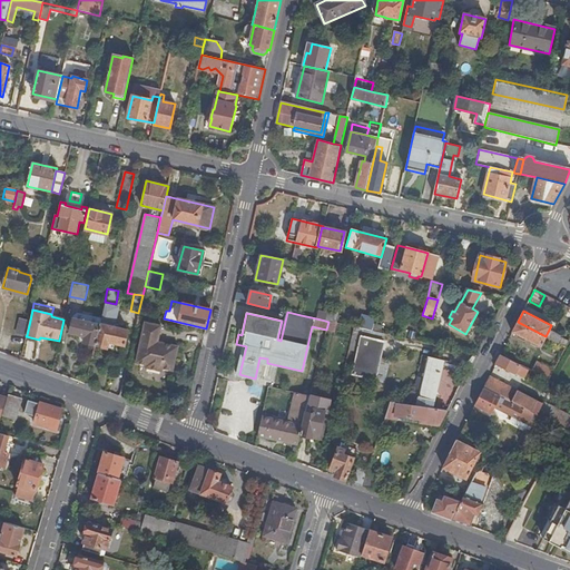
[(327,314),(317,312),(316,318),(325,321),(327,314)]
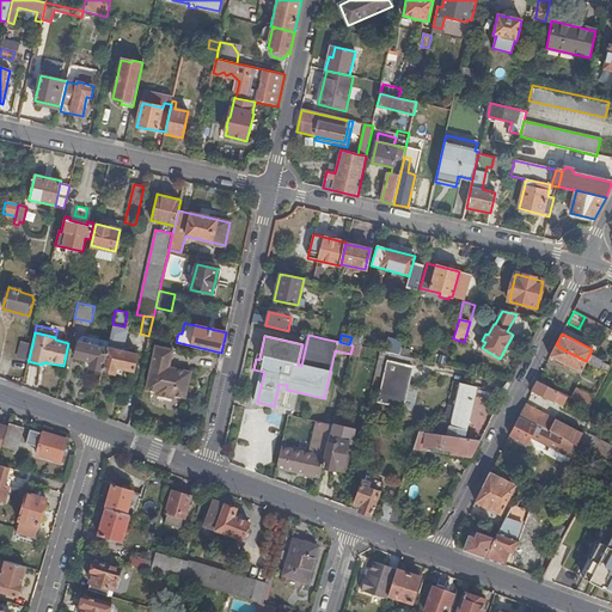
[(402,347),(403,342),(387,338),(386,344),(352,337),(349,344),(353,346),(361,347),(380,352),(399,356),(402,347)]
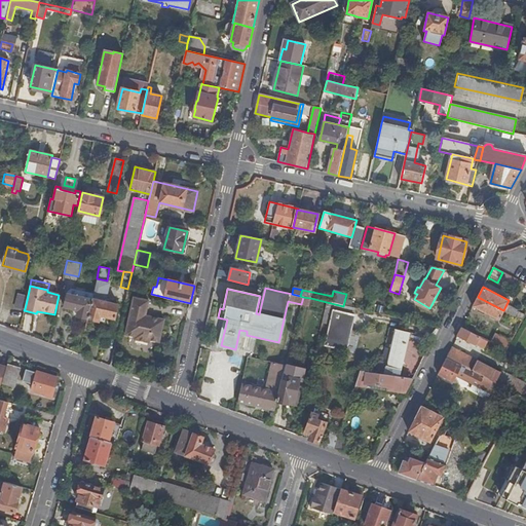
[(28,296),(19,294),(14,307),(25,309),(28,296)]
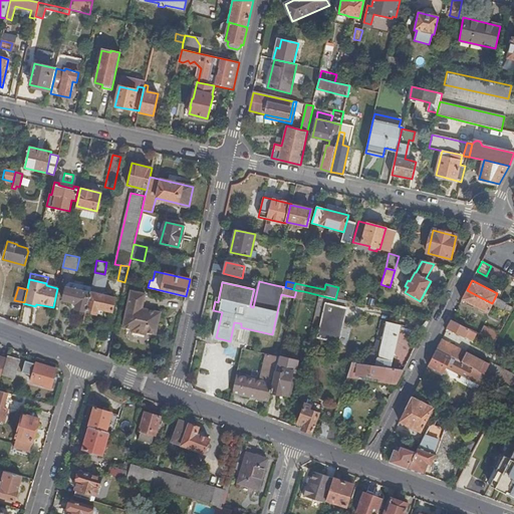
[(74,309),(85,311),(89,293),(65,287),(62,300),(75,303),(74,309)]
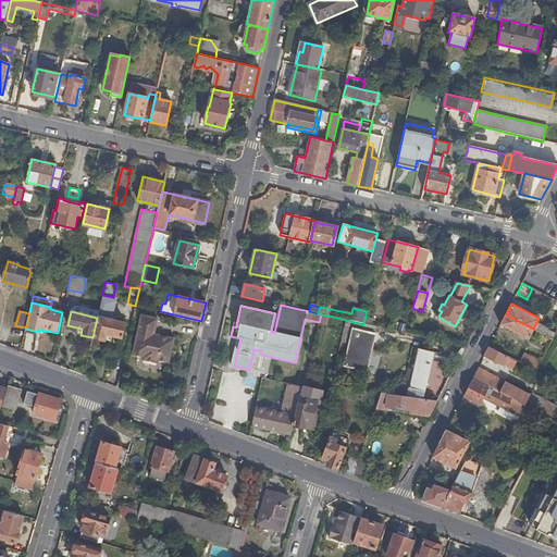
[(158,319),(141,314),(133,355),(143,357),(143,360),(158,363),(159,360),(169,363),(174,338),(155,334),(158,319)]
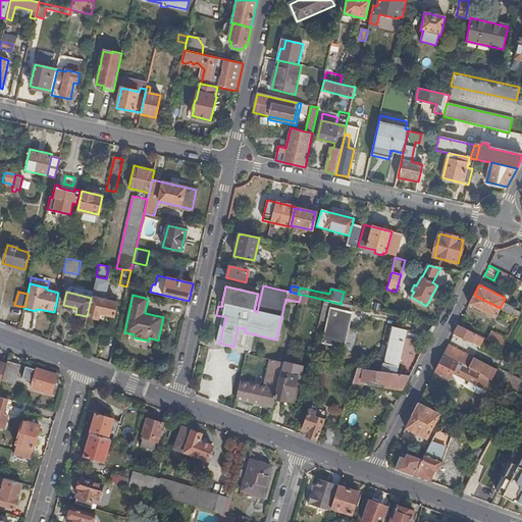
[(308,296),(301,295),(299,302),(306,303),(308,296)]
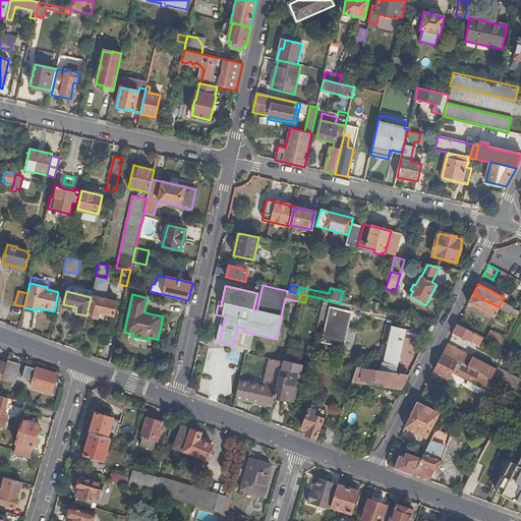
[(499,307),(473,294),(468,303),(495,316),(499,307)]
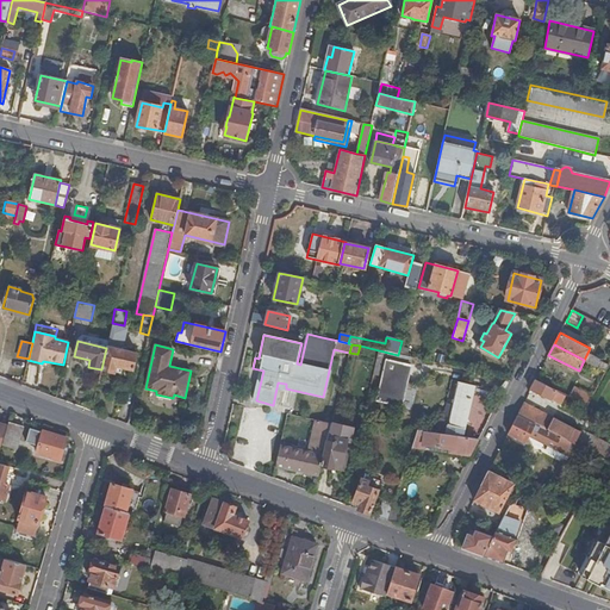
[(106,348),(101,369),(114,373),(116,366),(132,369),(136,354),(124,350),(125,348),(119,347),(118,349),(106,347),(106,348)]
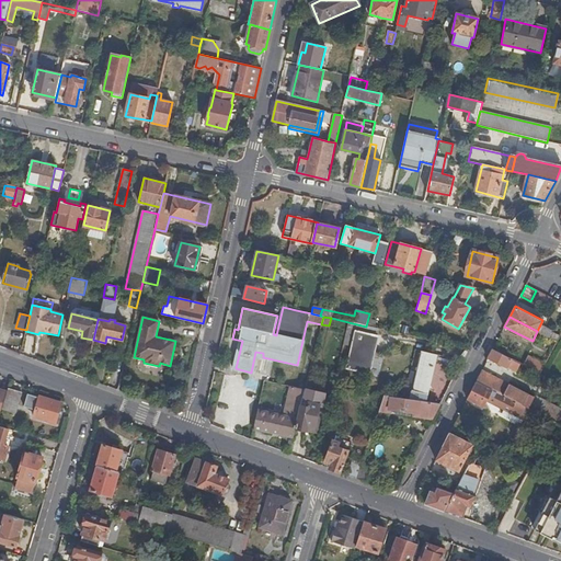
[(547,328),(540,324),(537,331),(544,335),(546,332),(547,328)]
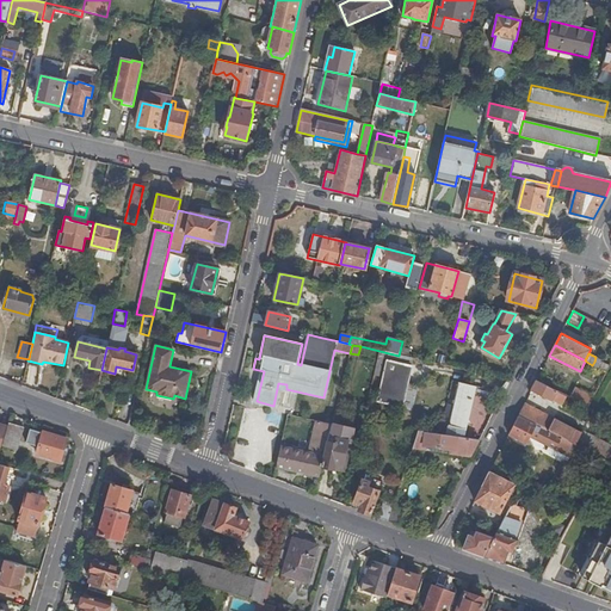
[(411,365),(387,359),(387,360),(388,360),(378,402),(377,401),(377,402),(401,408),(402,407),(401,407),(411,366),(411,365)]
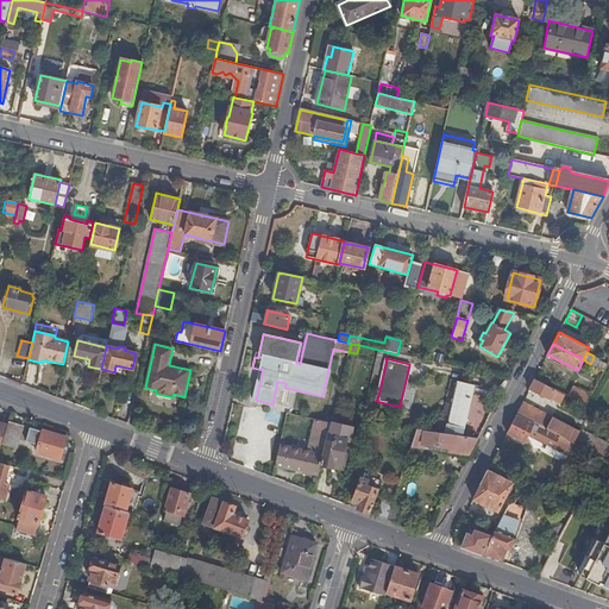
[(535,380),(529,389),(545,396),(550,387),(535,380)]
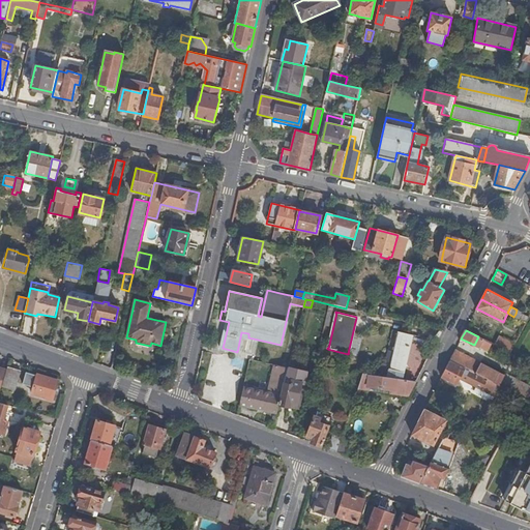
[(413,336),(413,335),(398,331),(398,332),(399,333),(390,369),(389,369),(389,370),(388,378),(402,380),(404,373),(404,374),(405,373),(404,372),(412,336),(413,336)]
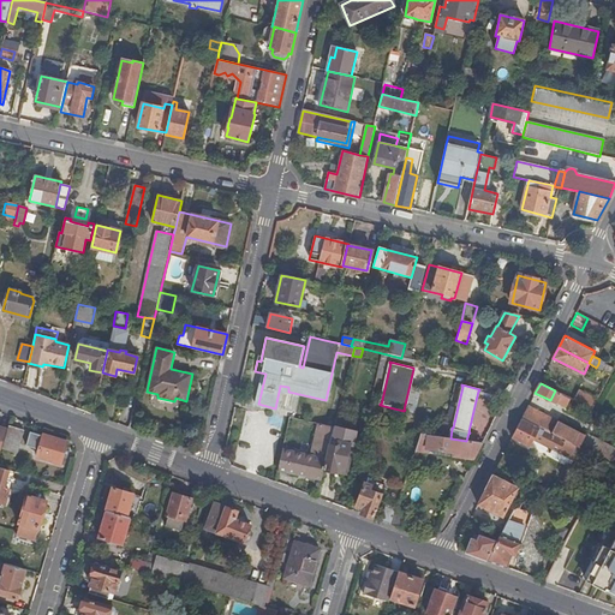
[(614,451),(529,406),(523,418),(583,449),(591,454),(614,465),(614,451)]
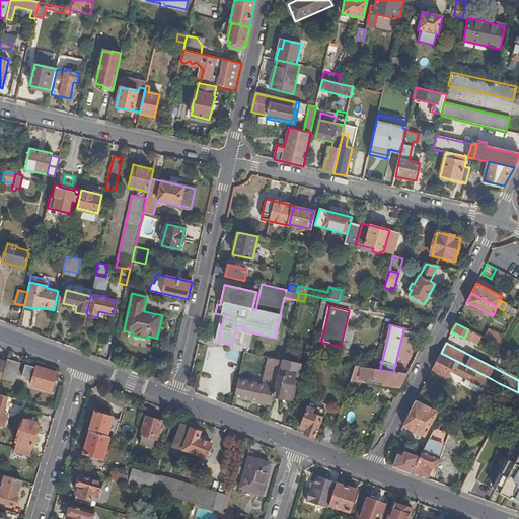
[(294,359),(293,363),(297,364),(300,351),(289,348),(287,358),(294,359)]
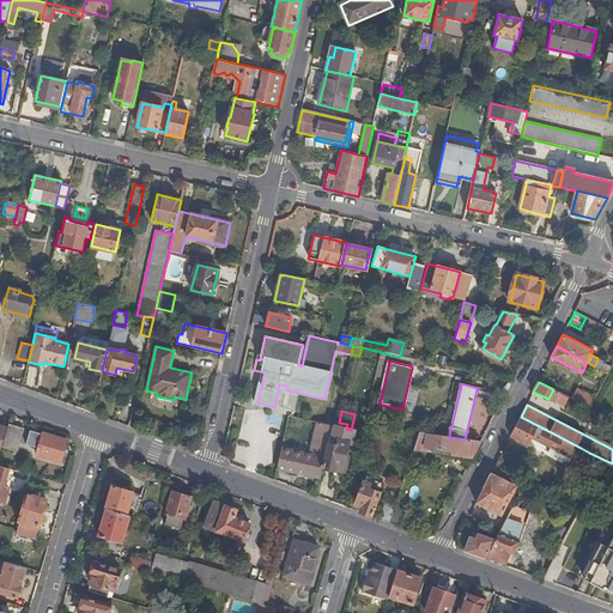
[(570,457),(550,496),(554,498),(570,468),(581,448),(521,417),(511,436),(528,445),(532,438),(551,448),(556,450),(570,457)]
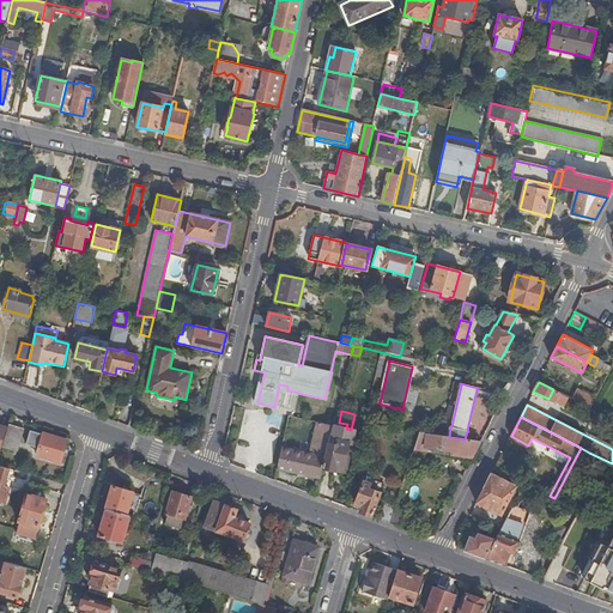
[(323,437),(327,424),(316,422),(314,435),(323,437)]
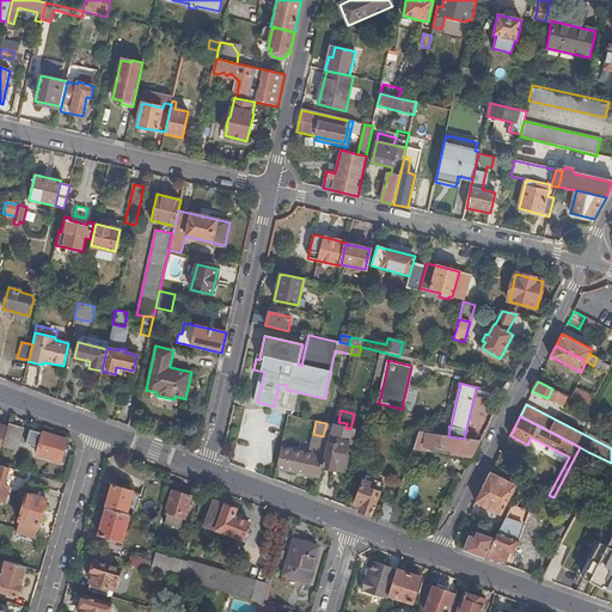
[(8,422),(6,429),(1,446),(17,451),(24,428),(8,422)]
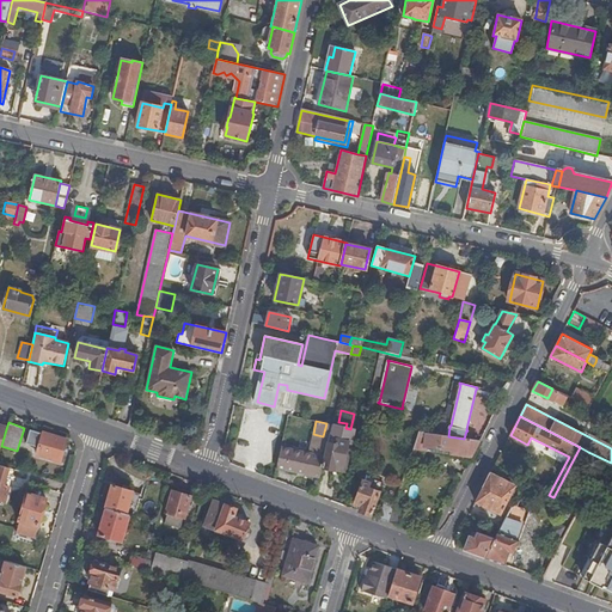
[(283,469),(320,477),(323,467),(332,426),(326,423),(323,436),(313,434),(308,452),(288,447),(283,469)]
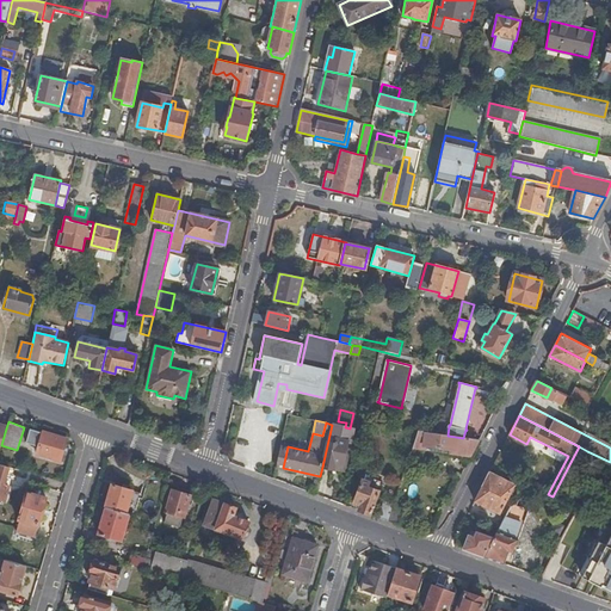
[(332,425),(322,467),(334,469),(335,464),(343,466),(347,443),(350,443),(350,442),(353,430),(350,429),(345,427),(332,425)]
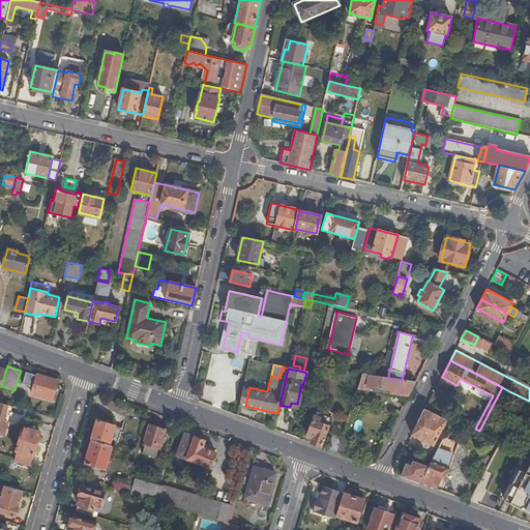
[(36,376),(26,373),(23,384),(33,387),(31,394),(52,400),(58,381),(37,375),(36,376)]
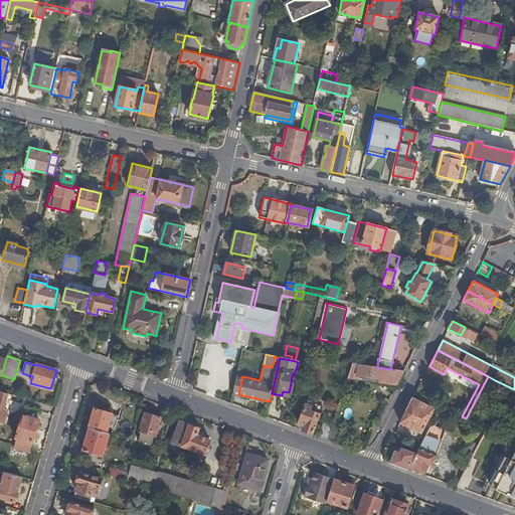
[(349,374),(353,364),(343,362),(341,371),(349,374)]
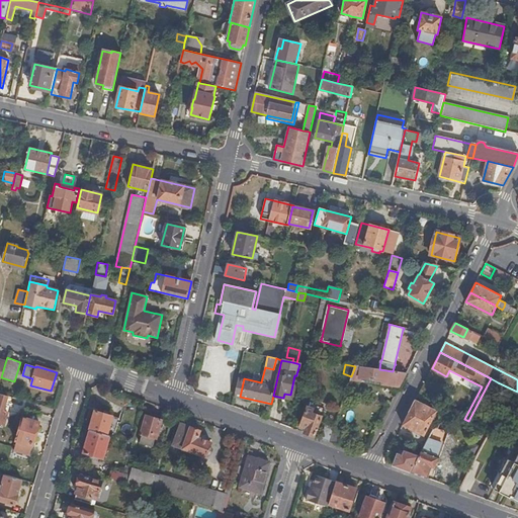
[(401,384),(406,373),(393,371),(379,369),(373,368),(355,366),(351,376),(386,381),(398,383),(401,384)]
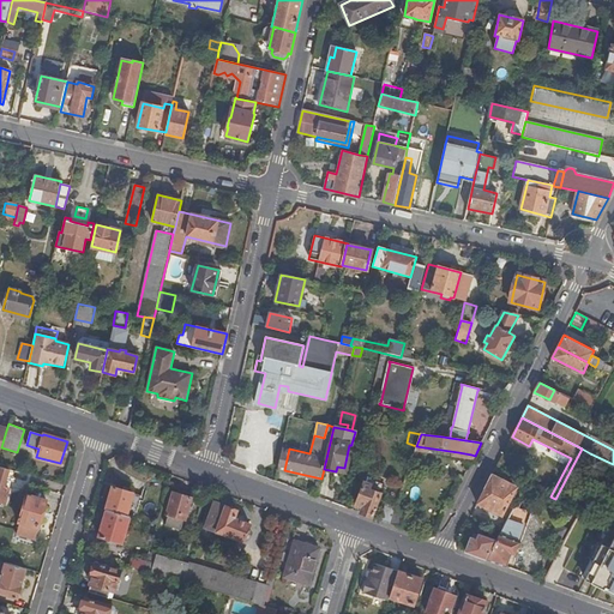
[(337,467),(336,471),(347,474),(354,444),(351,444),(351,445),(349,445),(344,468),(337,467)]
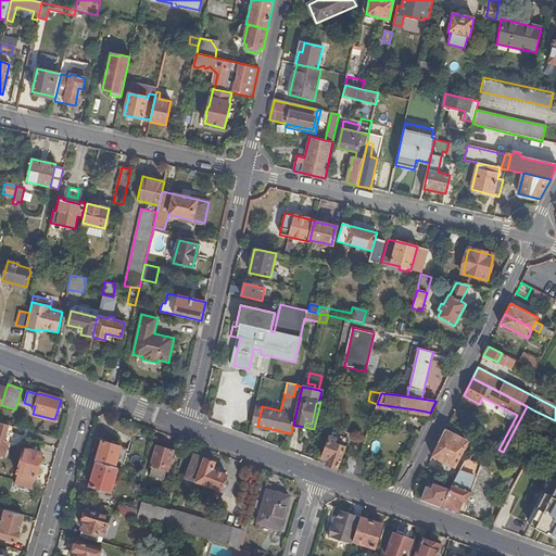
[(251,424),(257,426),(262,406),(255,405),(251,424)]
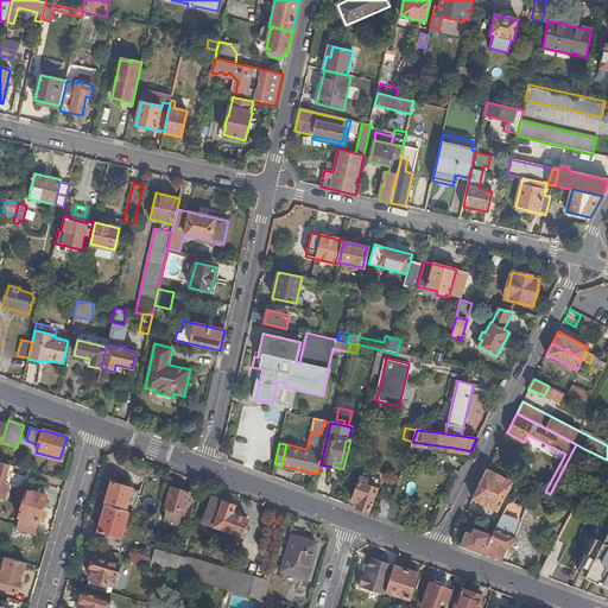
[(584,449),(576,444),(565,464),(574,469),(584,449)]
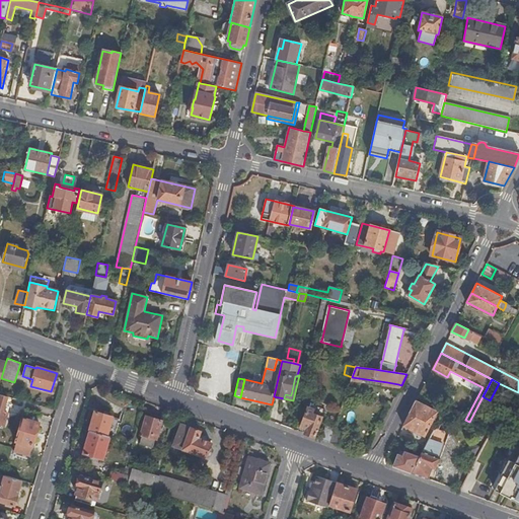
[(410,414),(431,424),(438,412),(416,401),(410,414)]
